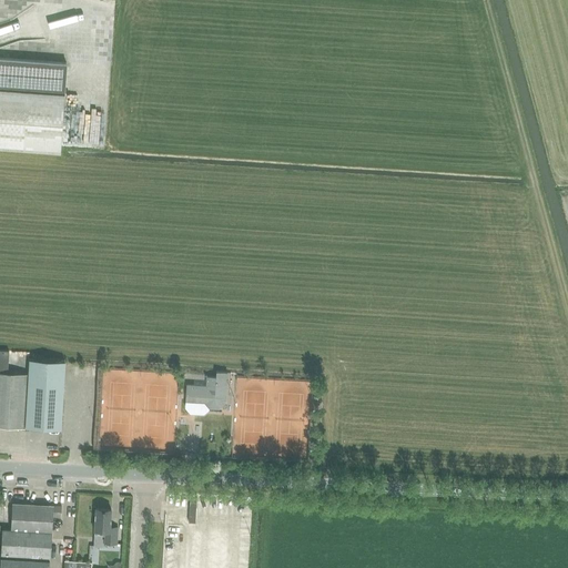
[(0,145),(62,149),(67,62),(0,59),(0,145)]
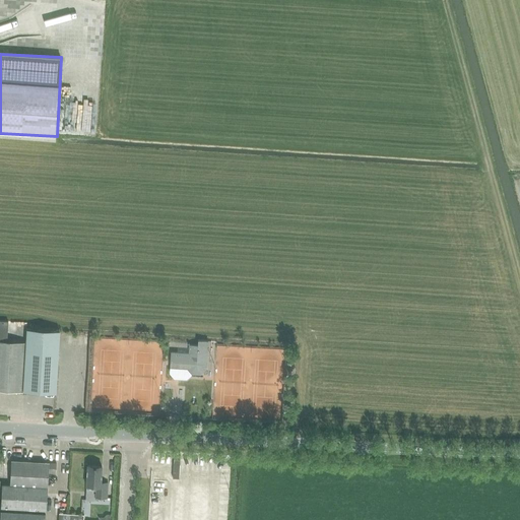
[(0,390),(23,392),(26,342),(7,340),(8,322),(0,321),(0,390)]
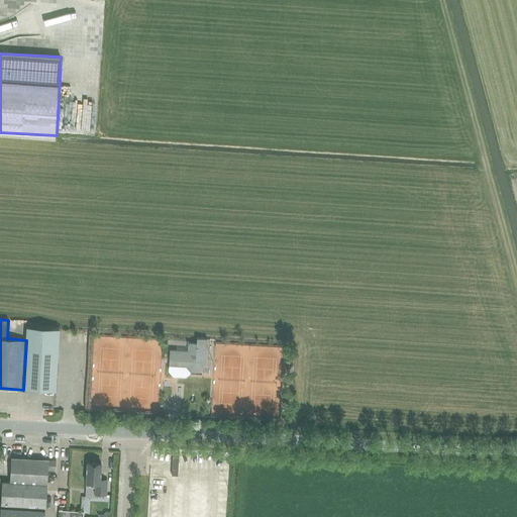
[(27,327),(26,340),(23,390),(55,392),(60,329),(27,327)]
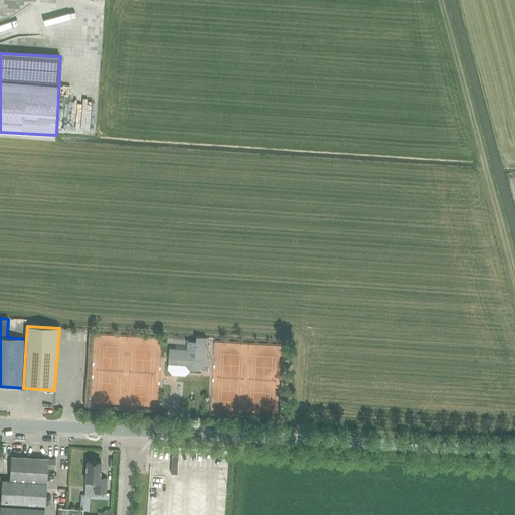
[(196,337),(196,340),(196,343),(188,342),(187,351),(169,350),(168,366),(187,367),(191,371),(199,372),(205,366),(207,344),(207,340),(207,338),(196,337)]
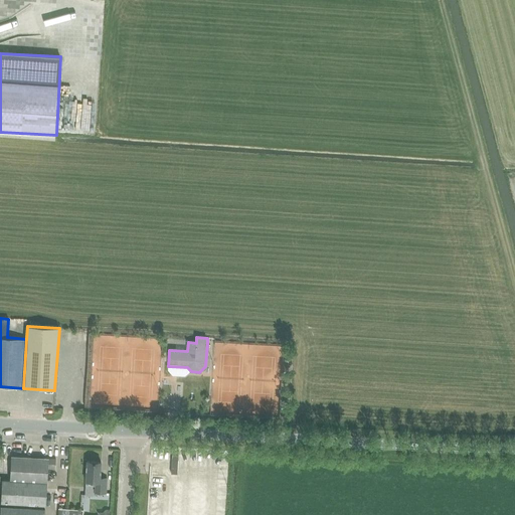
[(0,514),(42,514),(46,468),(54,469),(54,459),(43,458),(11,456),(10,481),(2,480),(2,481),(0,481),(0,514)]
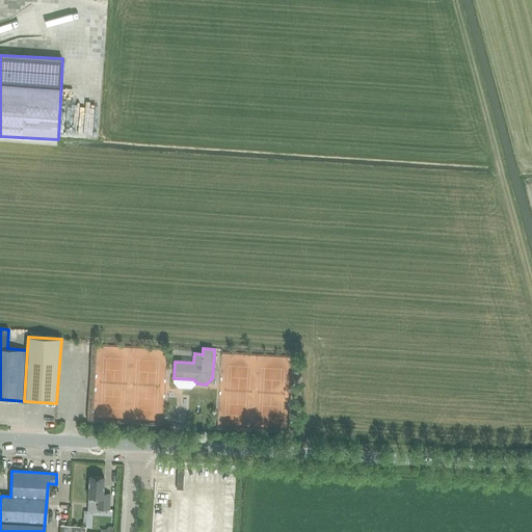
[(89,476),(87,498),(98,498),(97,509),(109,510),(110,494),(103,494),(103,477),(89,476)]
